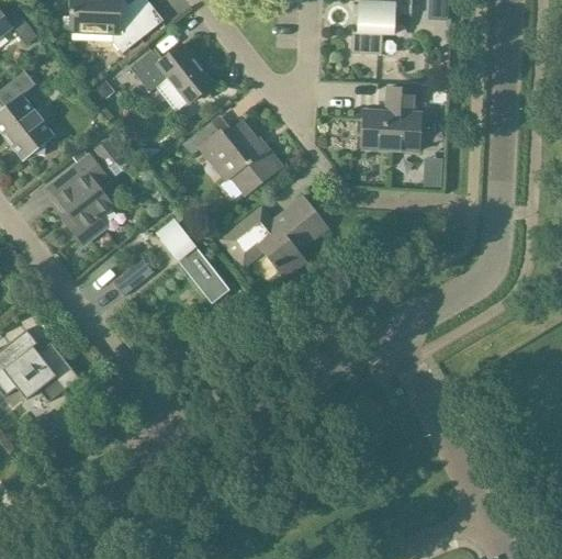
[(113,41),(122,51),(161,19),(146,0),(134,0),(128,4),(125,0),(71,0),(70,30),(114,32),(113,41)]
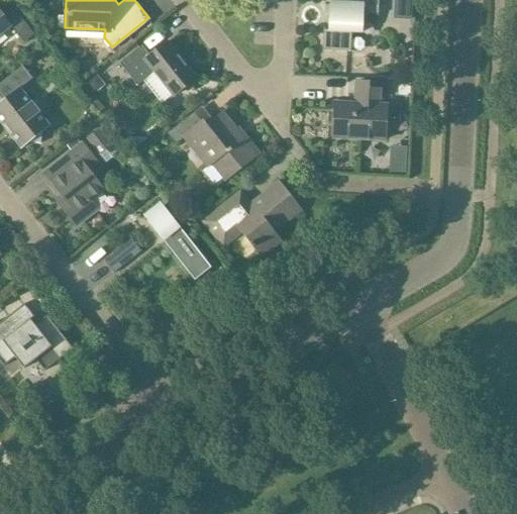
[(322,48),(354,49),(355,29),(363,30),(364,12),(379,13),(379,0),(324,0),(324,3),(330,3),(329,25),(323,24),(322,48)]
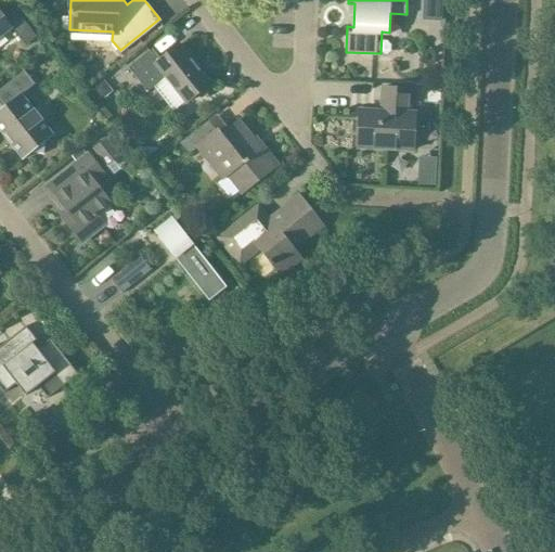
[(0,34),(12,25),(0,10),(0,34)]
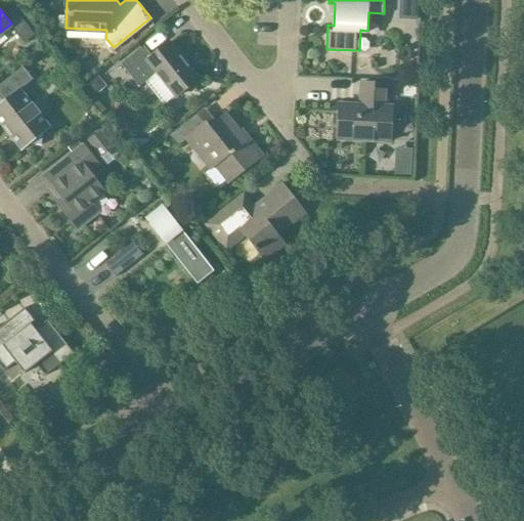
[(16,32),(24,41),(34,33),(28,24),(16,32)]
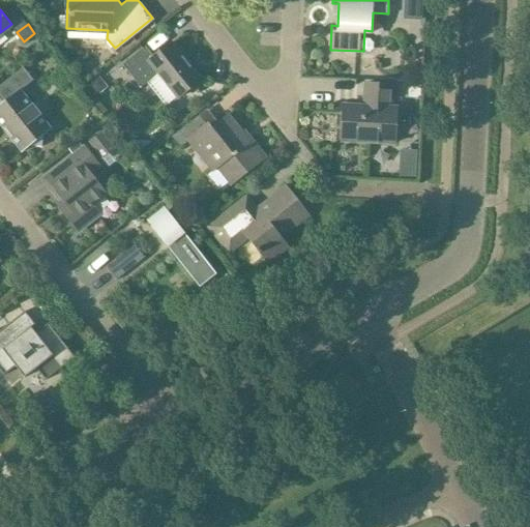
[(201,78),(171,40),(153,55),(146,45),(122,63),(141,86),(158,71),(178,96),(201,78)]
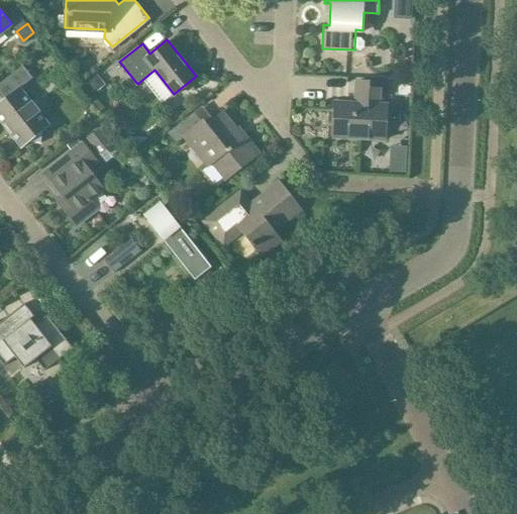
[(0,120),(21,146),(50,123),(20,86),(32,76),(22,64),(0,81),(0,95),(3,99),(0,100),(0,120)]
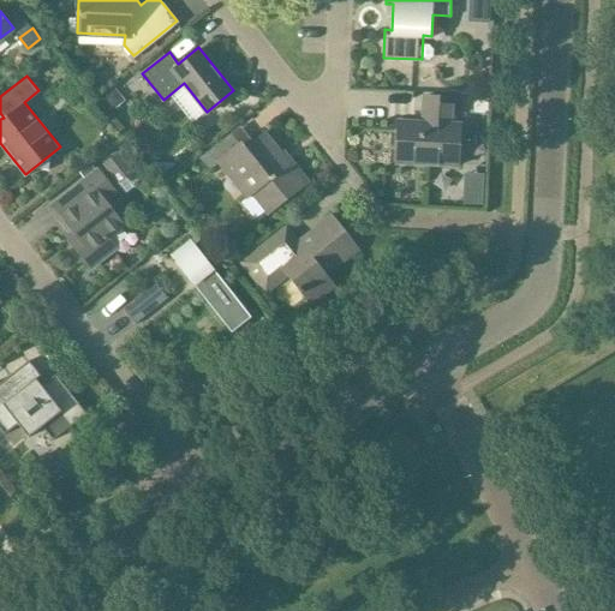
[(458,165),(460,121),(454,121),(455,96),(424,95),(423,120),(399,119),(396,161),(458,165)]
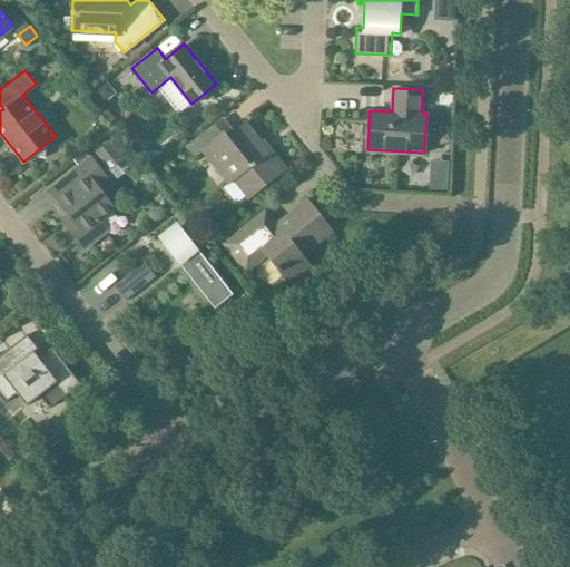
[(194,156),(208,145),(248,195),(265,182),(265,183),(285,167),(263,139),(259,142),(245,123),(228,136),(216,120),(185,145),(194,156)]
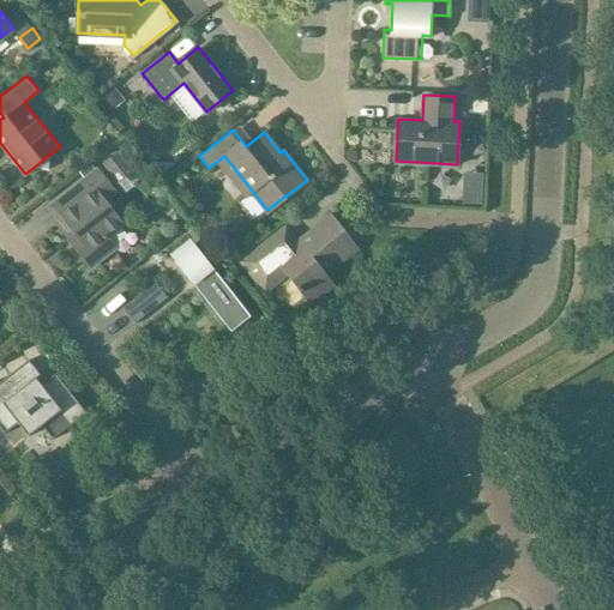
[(118,150),(103,163),(120,182),(134,170),(118,150)]
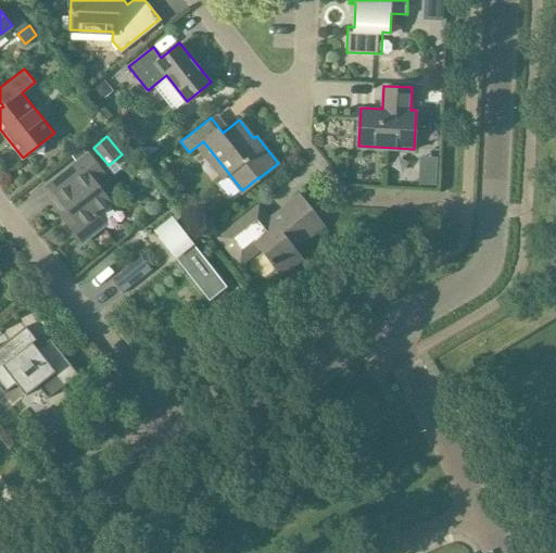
[(97,212),(111,201),(95,180),(104,172),(88,152),(64,171),(73,181),(55,195),(66,208),(60,213),(83,241),(105,223),(97,212)]
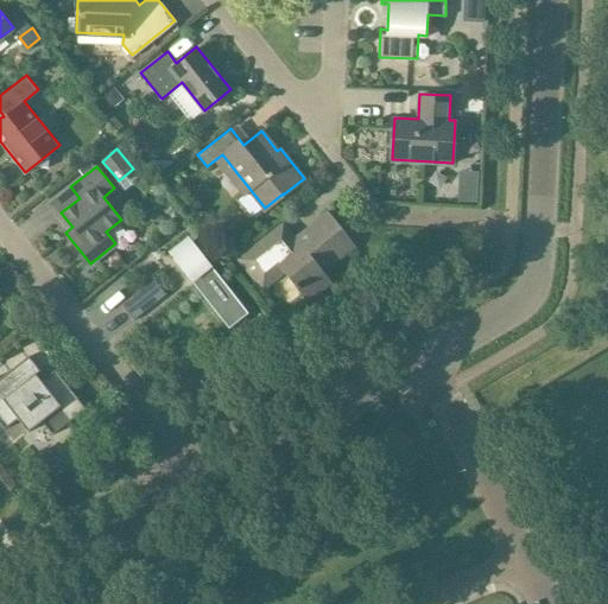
[(353,245),(328,213),(295,237),(283,223),(239,258),(263,287),(285,269),(305,294),(310,296),(325,283),(327,278),(321,271),(353,245)]
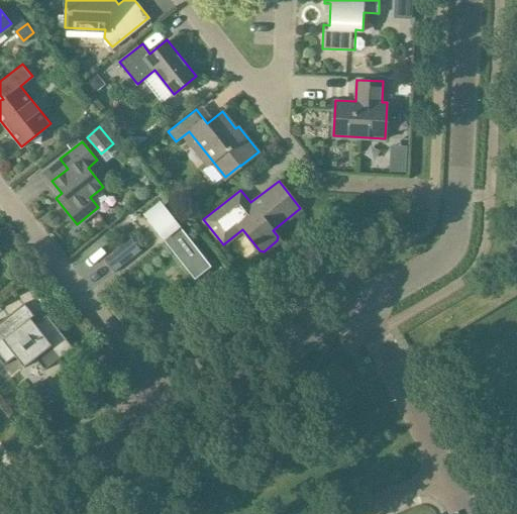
[(145,215),(153,225),(195,279),(211,266),(167,209),(162,203),(145,215)]
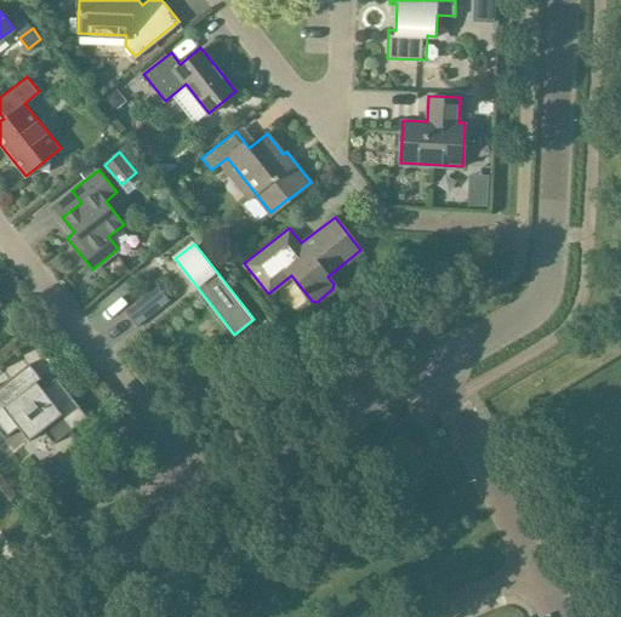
[(125,310),(137,325),(170,298),(158,284),(125,310)]
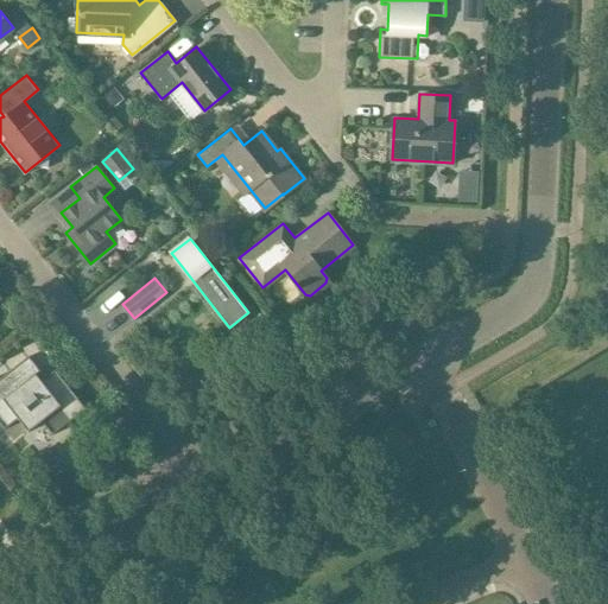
[(29,354),(0,375),(0,423),(4,427),(17,418),(27,431),(42,420),(52,433),(86,407),(55,368),(45,376),(29,354)]
